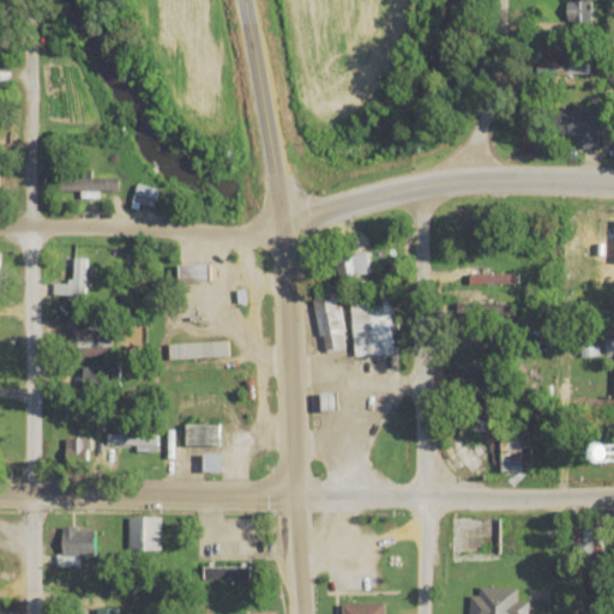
[(571,0),(571,28),(594,28),(594,0),(571,0)]
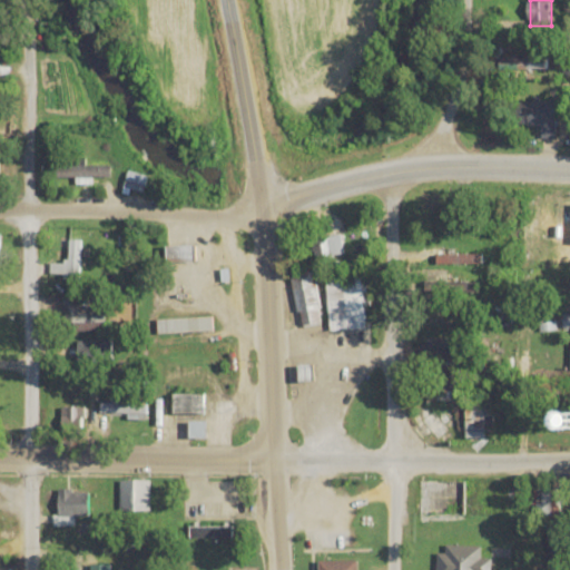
[(549,69),(549,55),(518,55),(518,69),(549,69)]
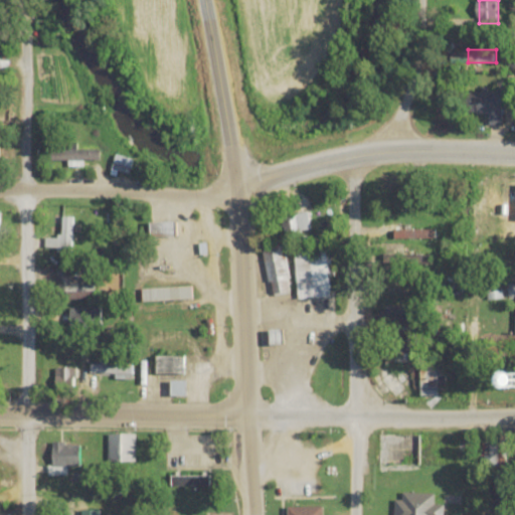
[(504,124),(504,92),(471,92),(471,113),(490,113),(490,124),(504,124)]
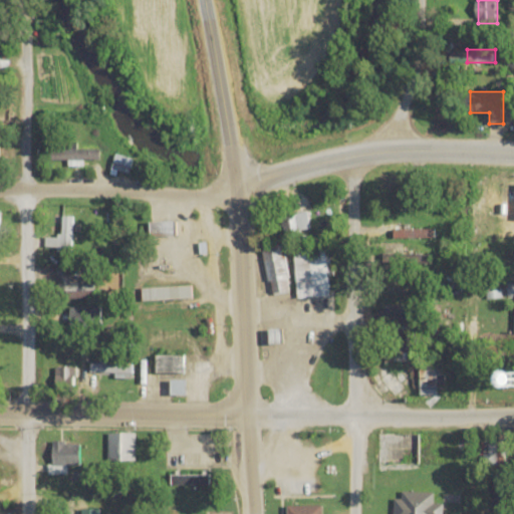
[(83,160),(101,160),(101,148),(52,147),(51,160),(83,161),(83,160)]
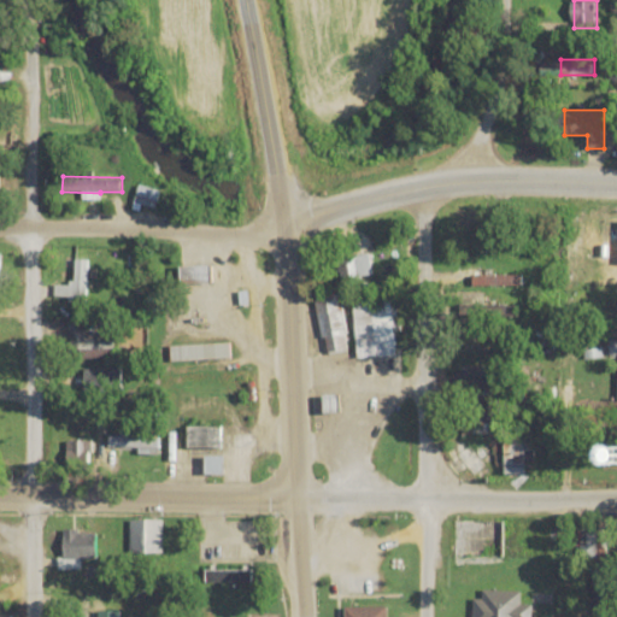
[(136,203),(158,207),(163,191),(141,186),(136,203)]
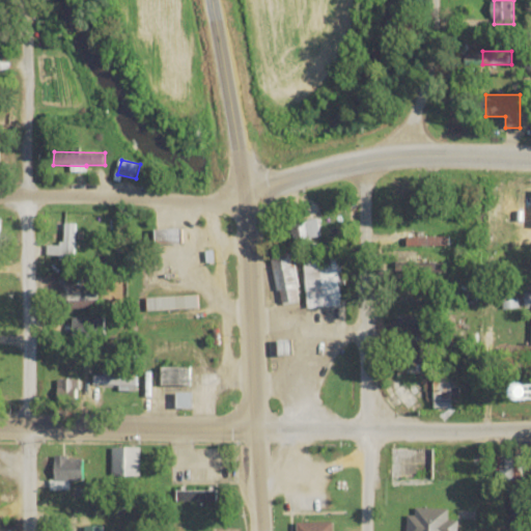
[(316,246),(316,221),(295,221),(295,246),(316,246)]
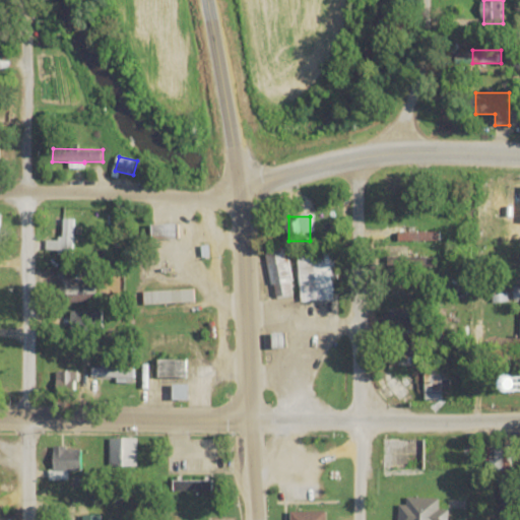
[(74,218),(63,218),(63,239),(47,239),(47,251),(74,251),(74,218)]
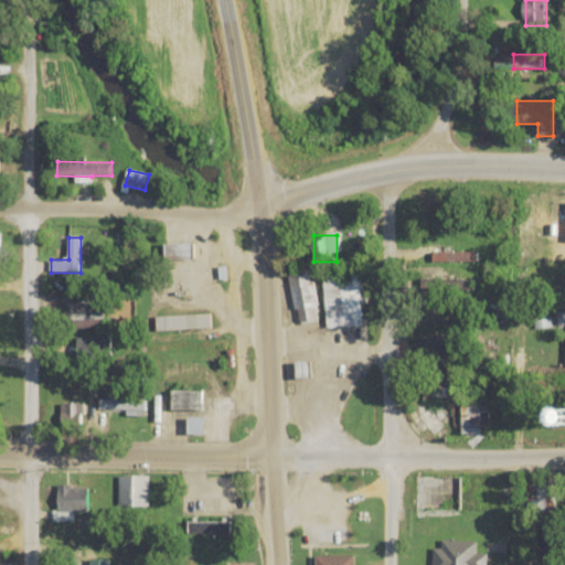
[(196,259),(196,242),(169,242),(169,259),(196,259)]
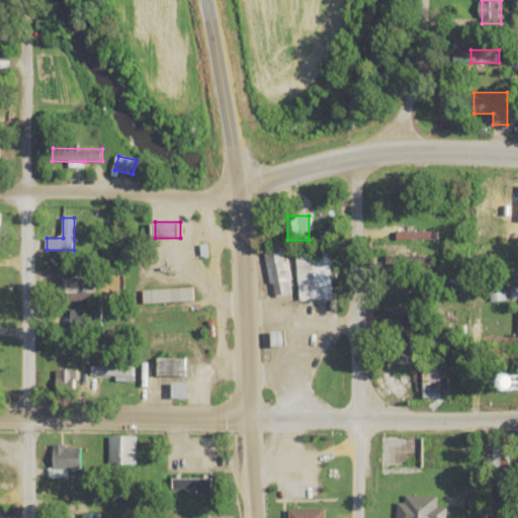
[(438,231),(398,230),(398,240),(438,240),(438,231)]
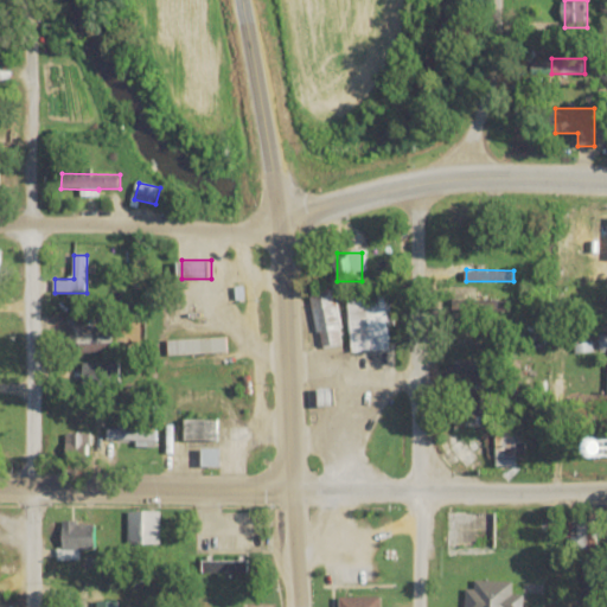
[(312,291),(321,347),(344,344),(334,287),(312,291)]
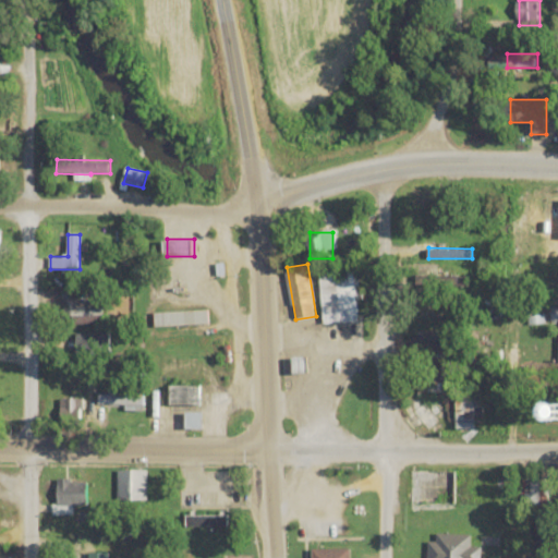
[(356,268),(320,270),(325,324),(360,322),(356,268)]
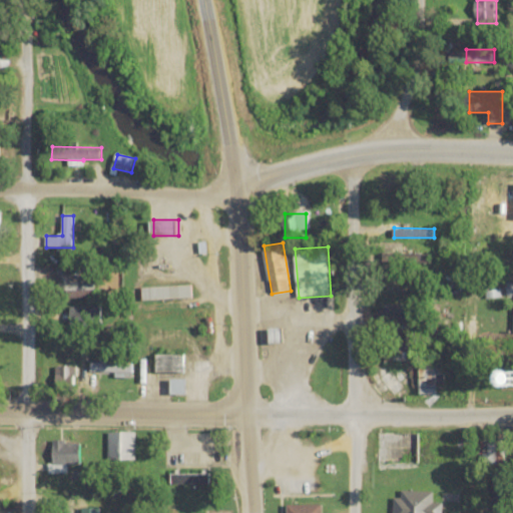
[(57,269),(57,298),(94,298),(94,280),(72,280),(72,269),(57,269)]
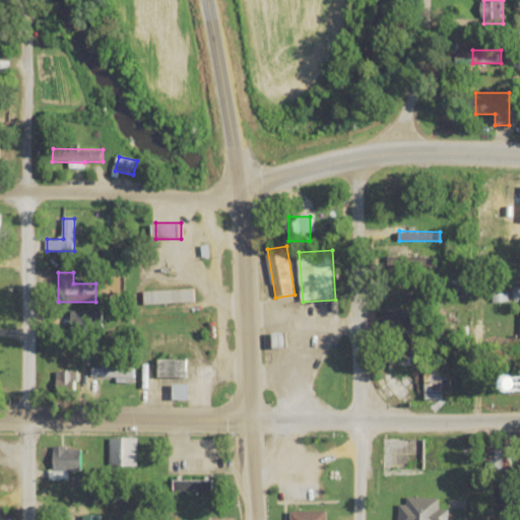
[(194,289),(144,289),(144,303),(194,303),(194,289)]
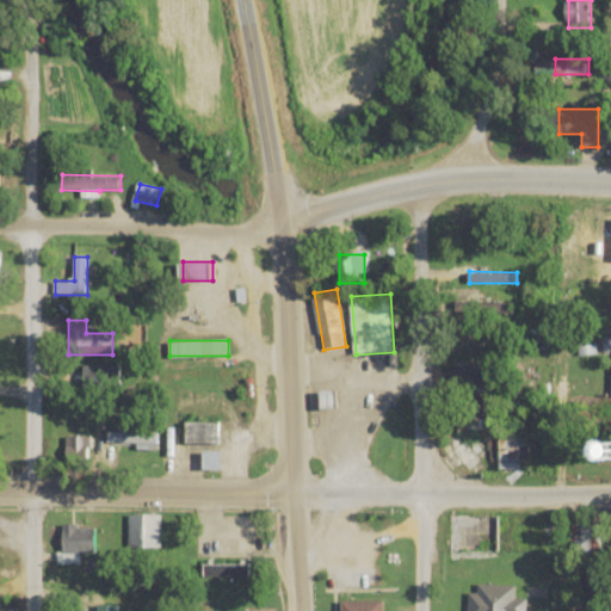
[(457,363),(457,387),(493,387),(493,363),(457,363)]
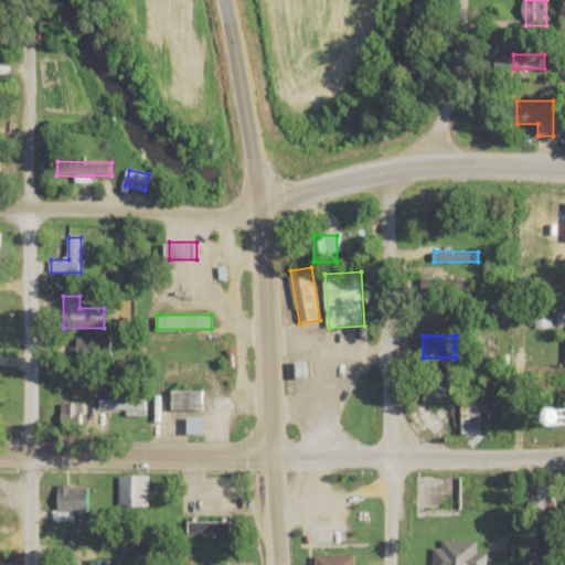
[(174,390),(174,411),(205,411),(205,390),(174,390)]
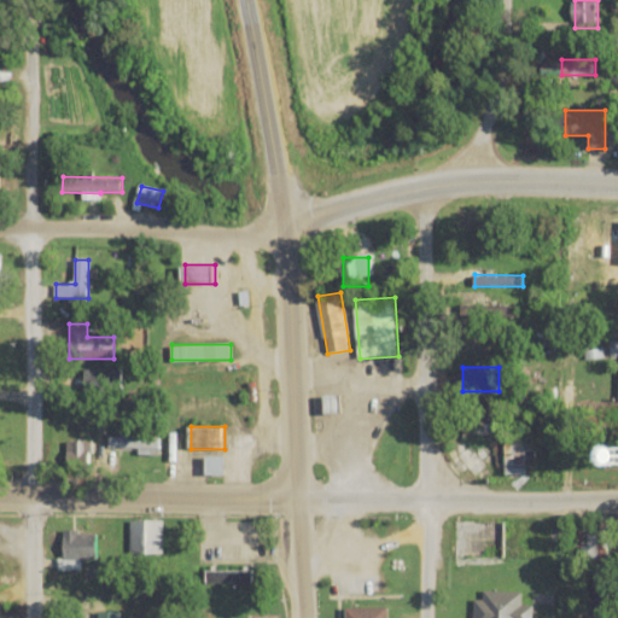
[(161,449),(161,430),(134,430),(134,449),(161,449)]
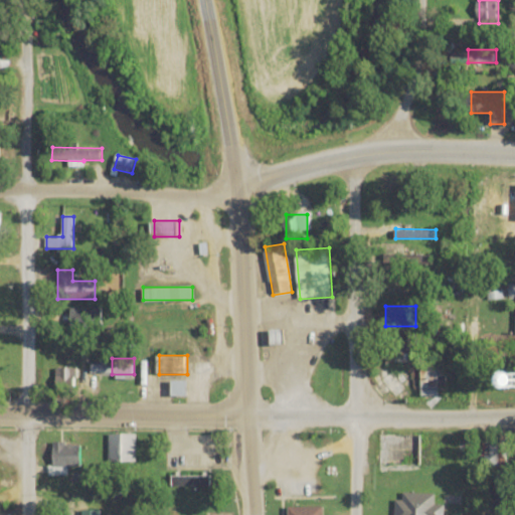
[(421,365),(421,395),(445,395),(445,365),(421,365)]
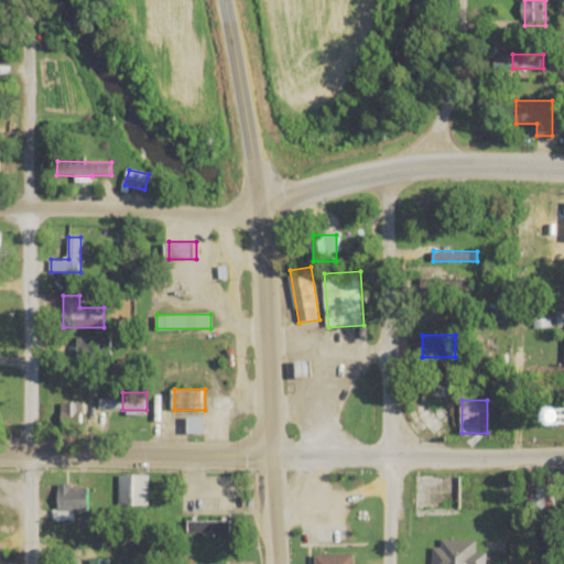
[(62,422),(84,423),(85,404),(63,403),(62,422)]
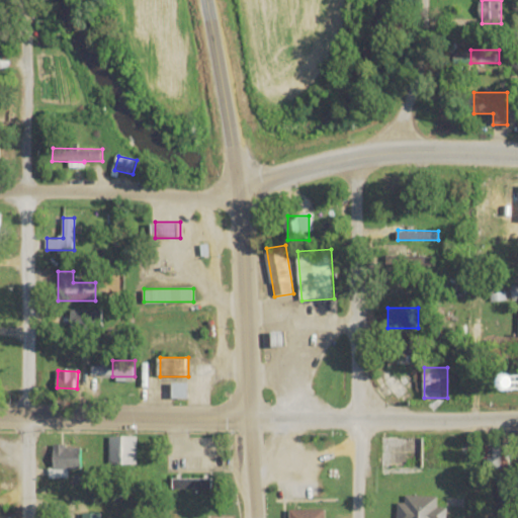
[(174,398),(190,398),(190,382),(174,382),(174,398)]
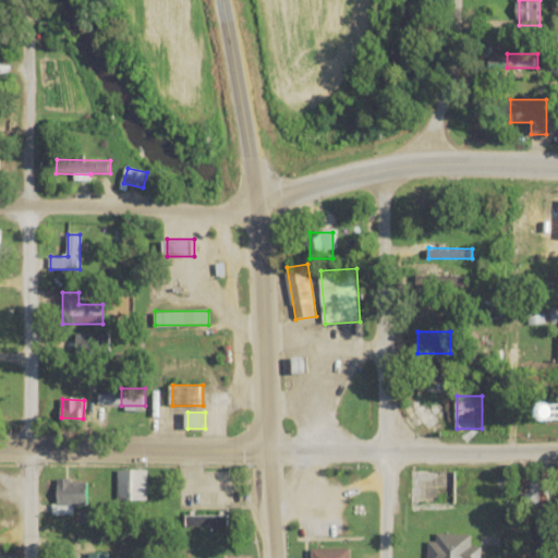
[(147,470),(118,470),(118,500),(147,500),(147,470)]
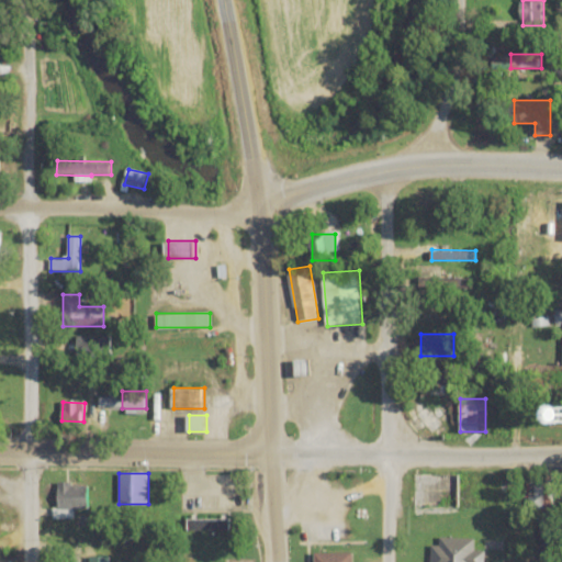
[(535,483),(535,507),(555,507),(555,483),(535,483)]
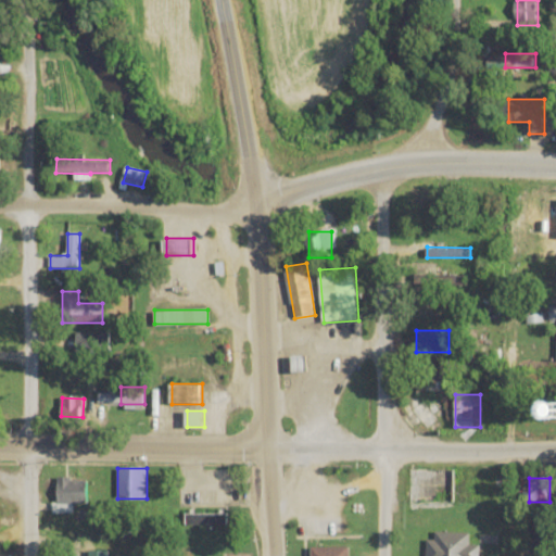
[(187,525),(228,525),(228,512),(187,512),(187,525)]
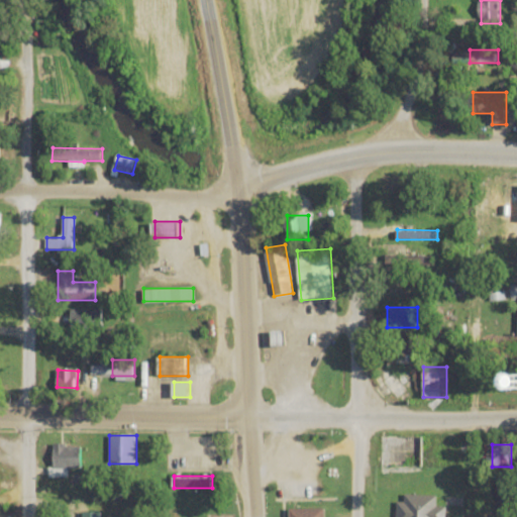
[(396,516),(445,516),(446,507),(435,506),(436,495),(405,494),(405,502),(397,502),(396,516)]
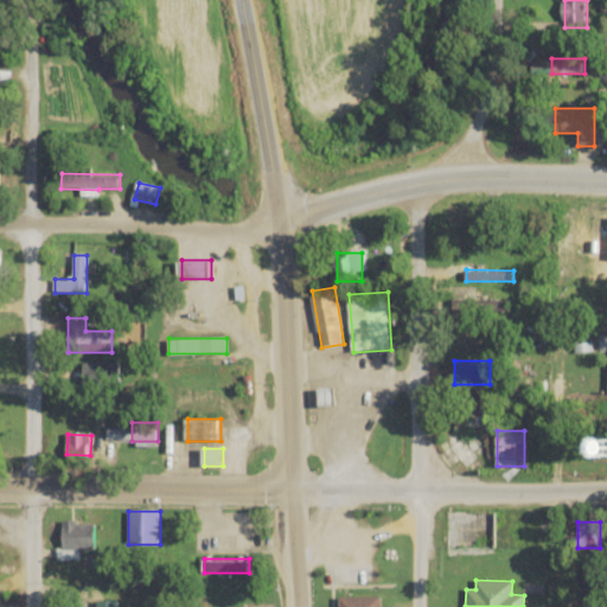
[(383,606),(383,596),(344,596),(343,606),(383,606)]
